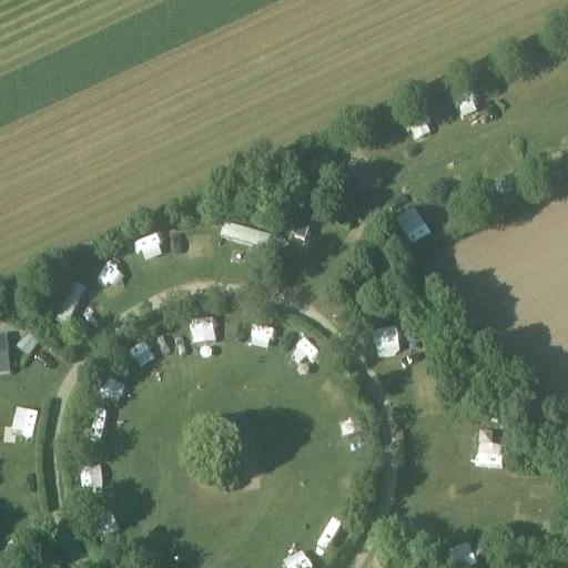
[(407,244),(427,233),(417,217),(398,227),(407,244)]
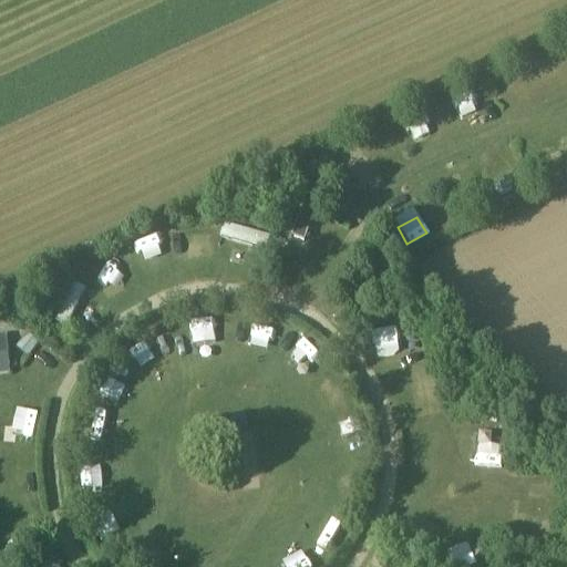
[(266,247),(268,233),(220,224),(218,238),(266,247)]
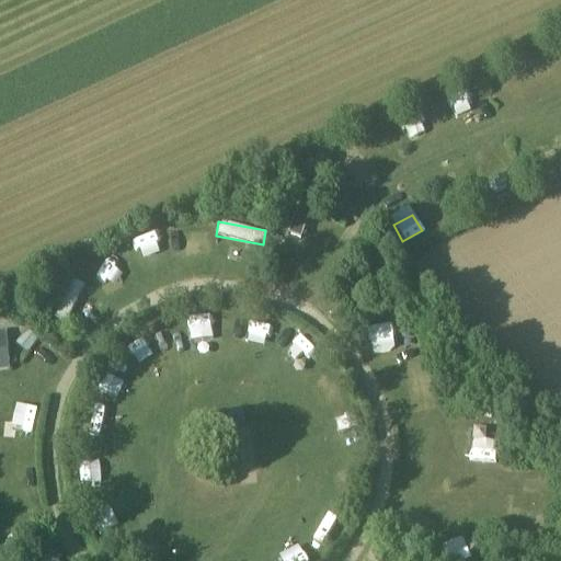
[(141,271),(159,261),(149,242),(132,252),(141,271)]
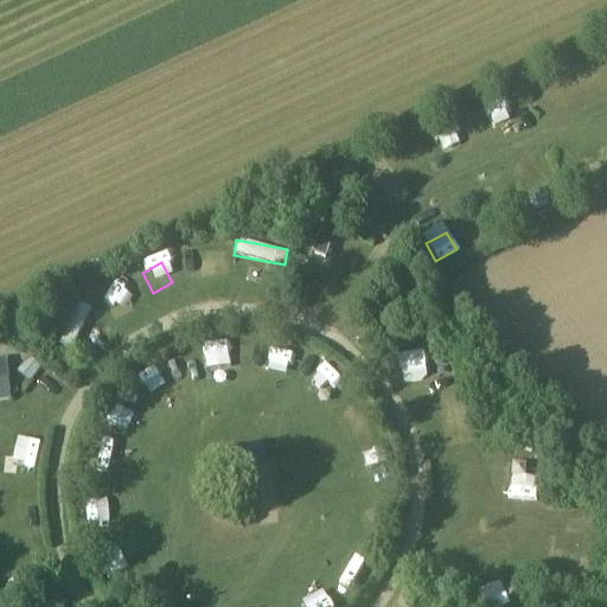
[(112,319),(133,311),(121,278),(100,286),(112,319)]
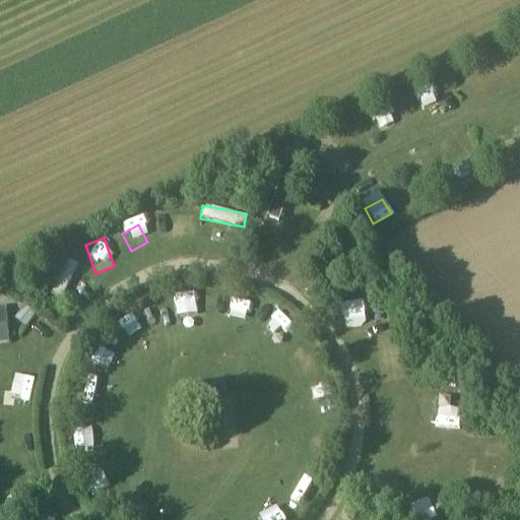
[(67,261),(50,296),(61,302),(78,266),(67,261)]
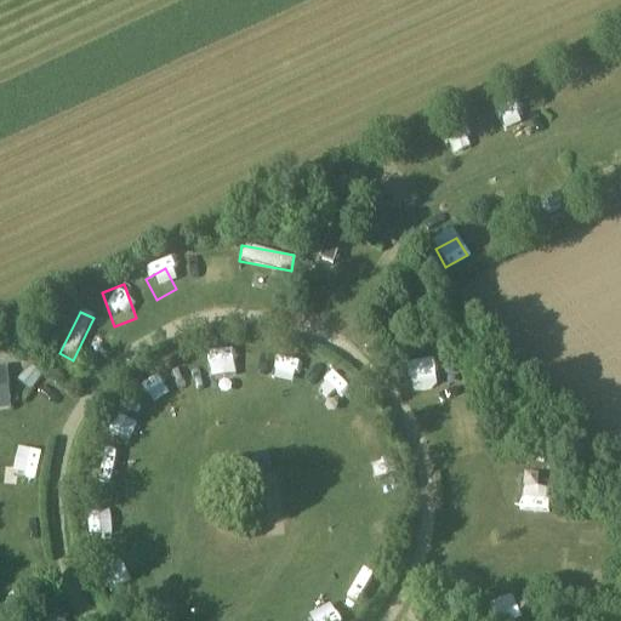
[(209,376),(232,370),(226,345),(203,351),(209,376)]
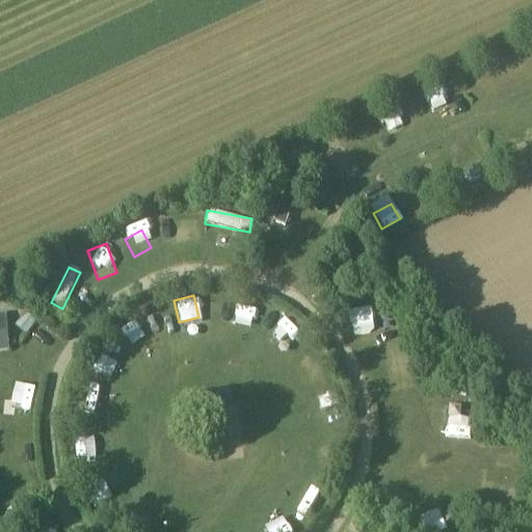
[(353,317),(366,333),(379,322),(367,307),(353,317)]
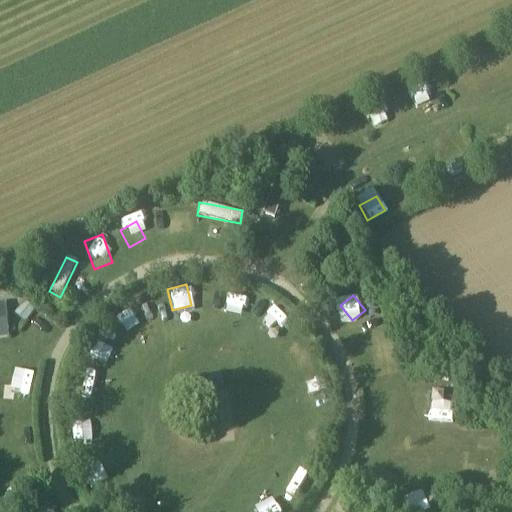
[(25,302),(14,315),(25,324),(36,311),(25,302)]
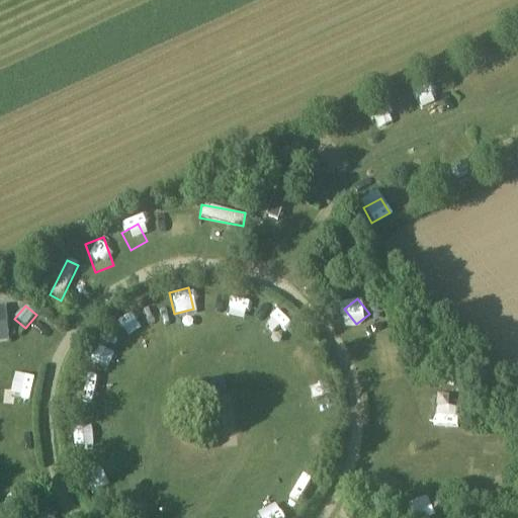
[(121,315),(132,329),(145,320),(135,306),(121,315)]
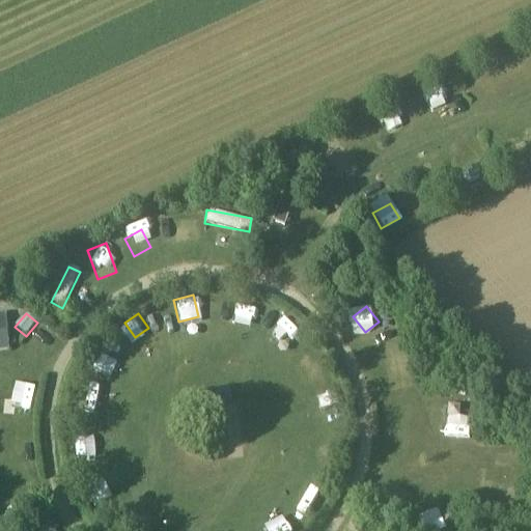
[(0,315),(0,346),(9,346),(6,315),(0,315)]
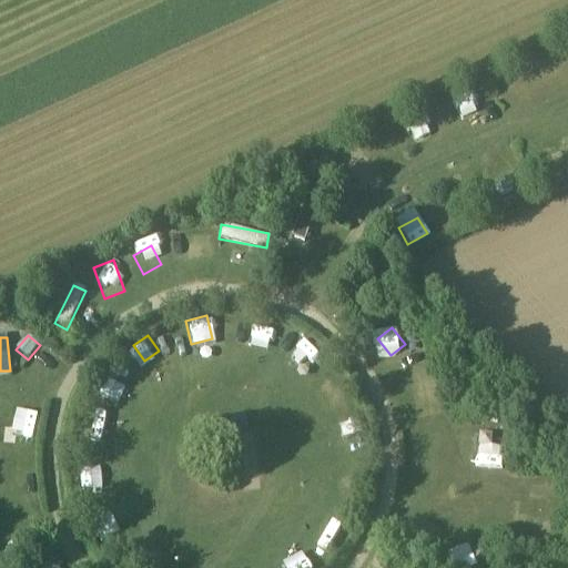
[(303,376),(311,363),(298,356),(291,368),(303,376)]
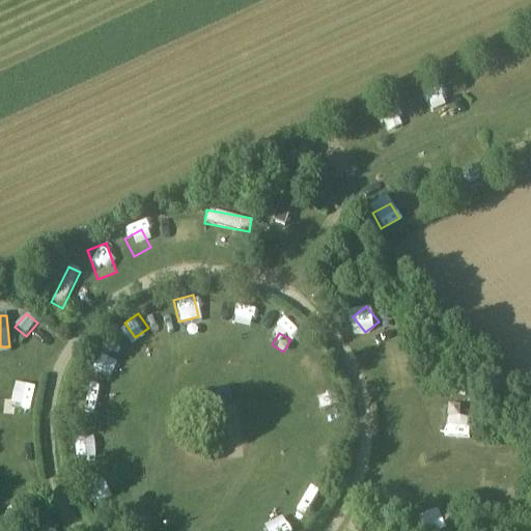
[(6,412),(30,413),(31,395),(7,394),(6,412)]
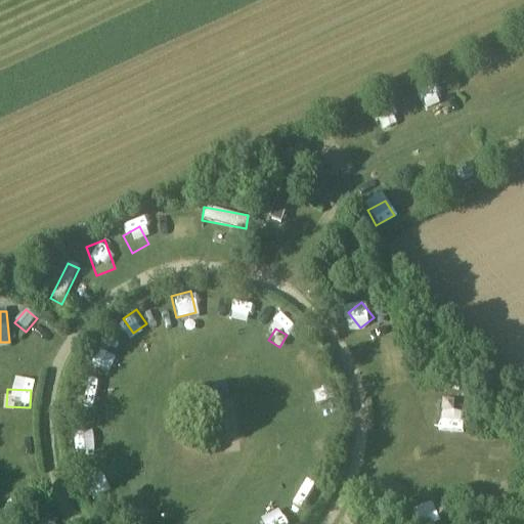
[(441,398),(439,428),(459,429),(460,398),(441,398)]
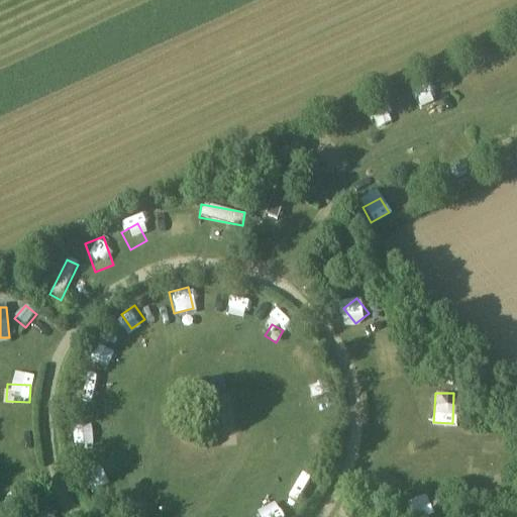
[(426,494),(405,502),(410,516),(425,516),(433,514),(426,494)]
